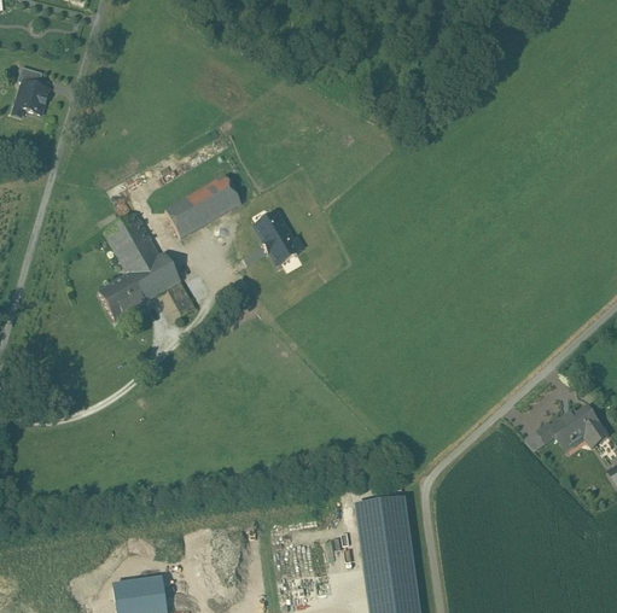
[(39,70),(22,65),(18,79),(22,80),(23,80),(34,83),(39,70)]
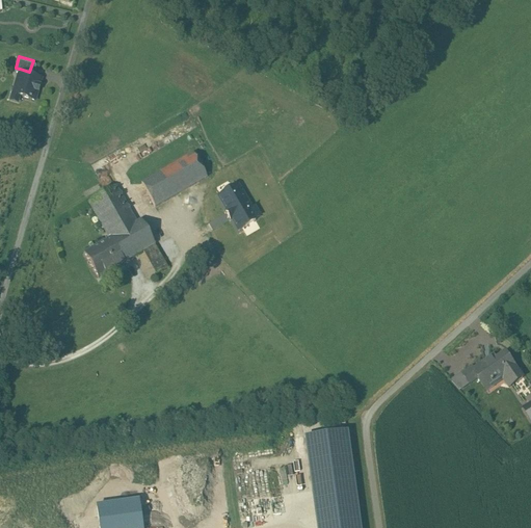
[(29,72),(20,69),(19,69),(12,89),(20,91),(35,97),(42,75),(35,73),(29,72)]
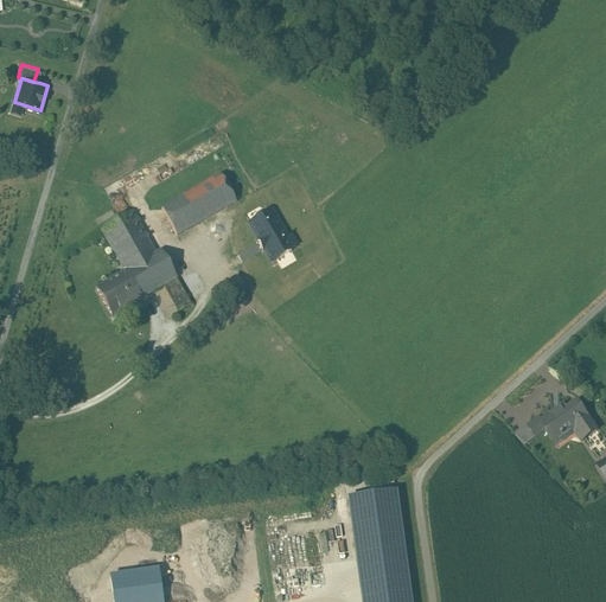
[(225,148),(153,190),(163,205),(221,171),(222,171),(234,164),(225,148)]
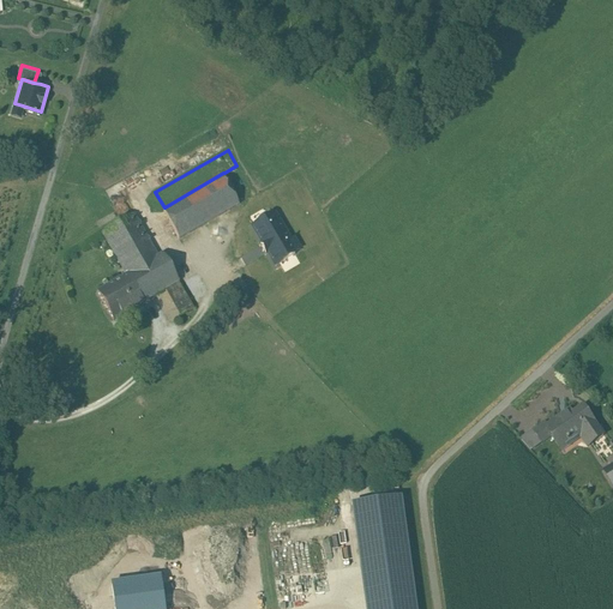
[(252,192),(236,166),(224,173),(240,199),(252,192)]
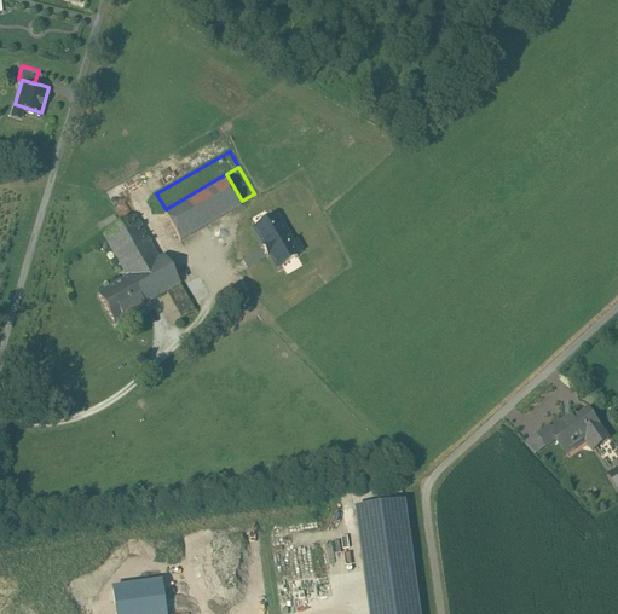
[(225,174),(166,209),(182,236),(242,201),(226,174),(225,174)]
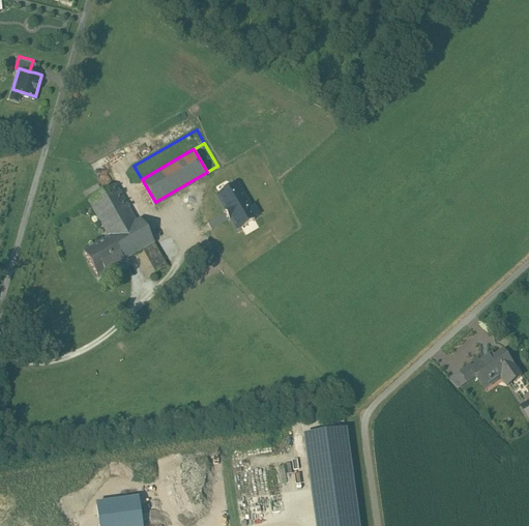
[(225,180),(210,188),(217,201),(232,193),(225,180)]
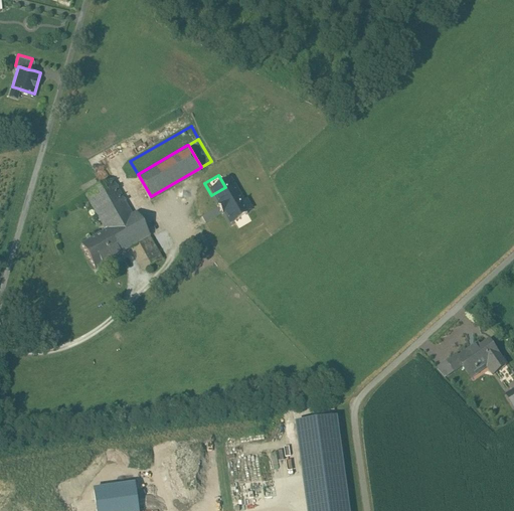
[(134,211),(113,176),(86,192),(107,226),(121,250),(140,239),(151,232),(137,208),(134,211)]
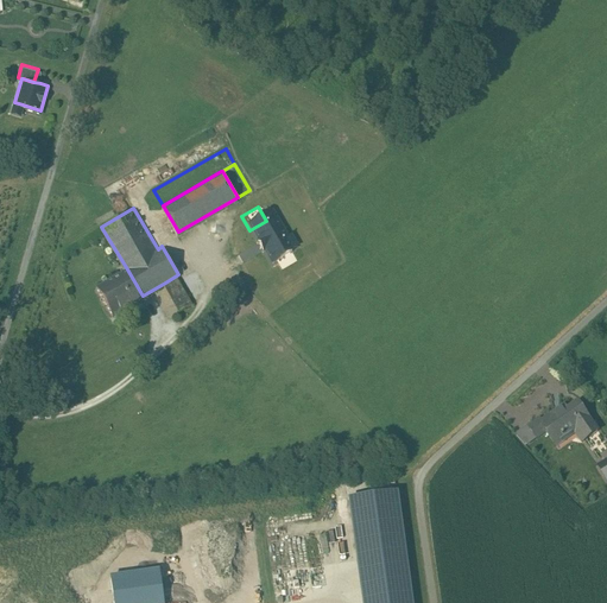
[(126,267),(97,284),(114,312),(143,296),(126,267)]
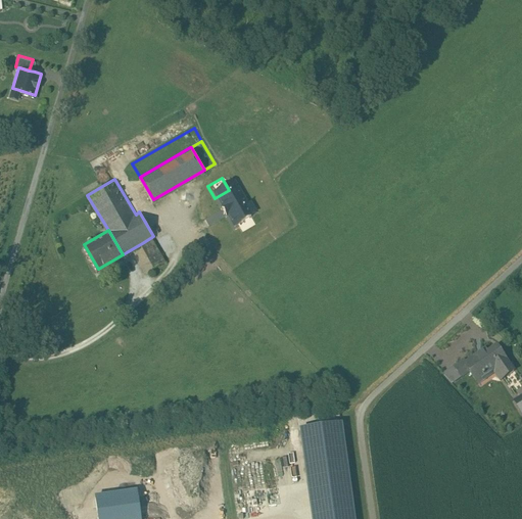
[(167,258),(153,236),(142,243),(155,265),(167,258)]
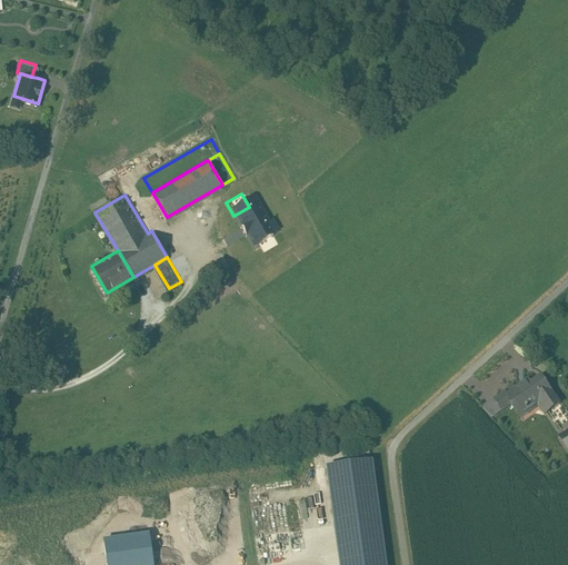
[(521,380),(507,390),(506,388),(484,403),(492,413),(512,399),(522,413),(531,406),(530,404),(541,396),(549,407),(560,399),(541,374),(531,380),(526,373),(519,377),(521,380)]
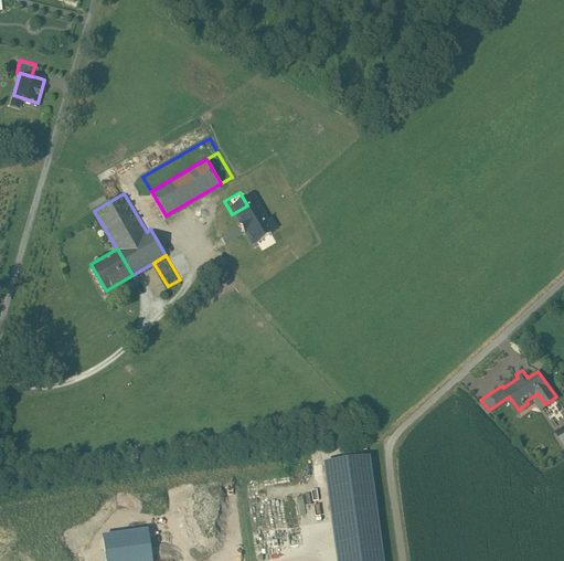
[(337,560),(384,560),(371,455),(325,461),(337,560)]
